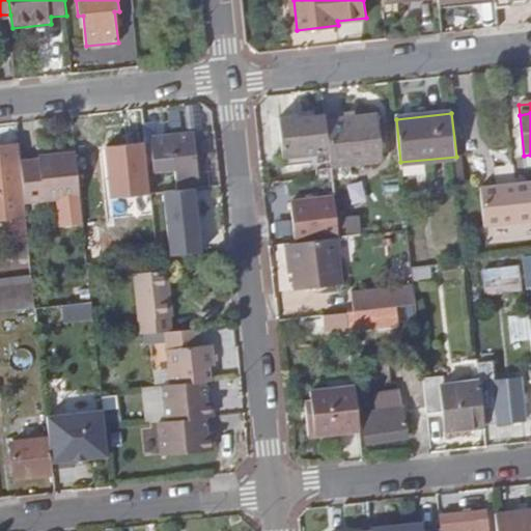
[(330,155),(327,121),(326,117),(300,119),(300,117),(278,119),(282,158),(330,155)]
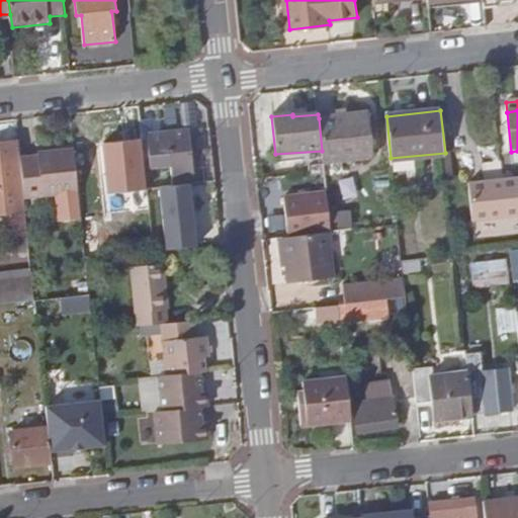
[(322,151),(323,163),(373,159),(367,114),(319,118),(322,151)]
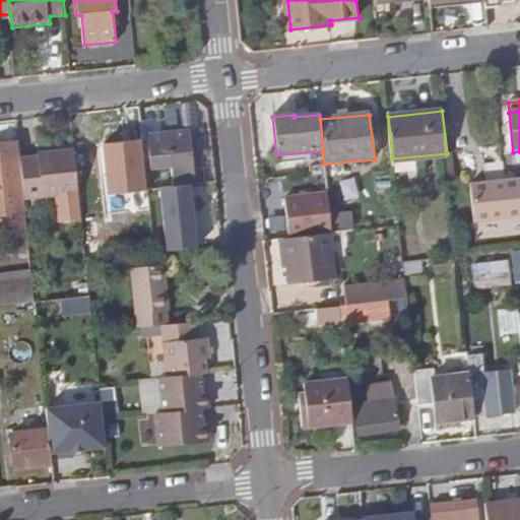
[(147,146),(142,146),(145,171),(157,170),(155,158),(171,156),(180,155),(180,168),(194,166),(190,129),(169,131),(153,133),(155,145),(147,146)]
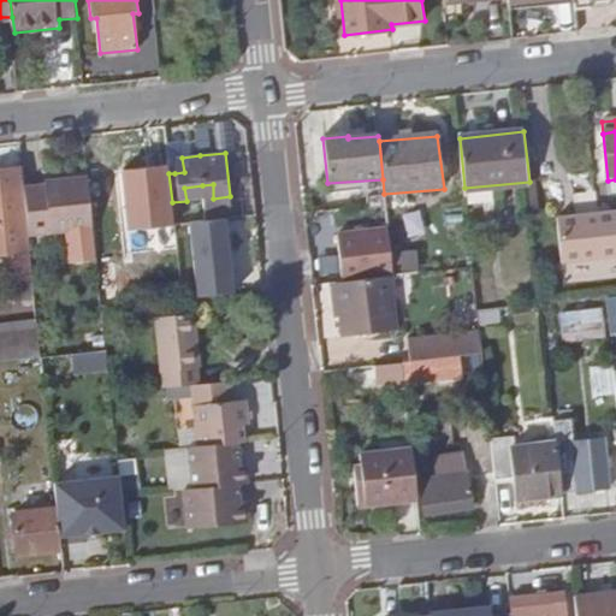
[(175,159),(175,173),(184,172),(182,158),(175,159)]
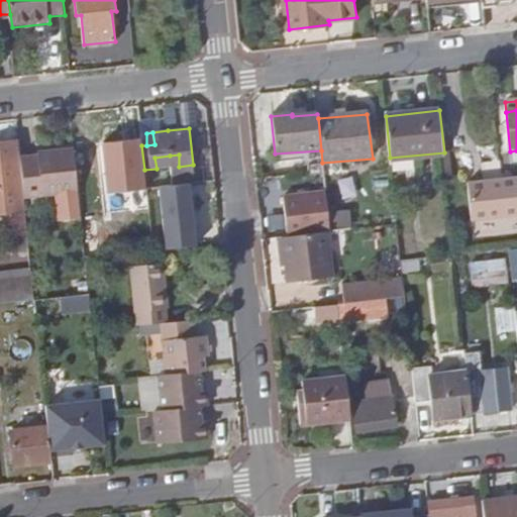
[(144,170),(141,145),(140,138),(101,143),(107,194),(147,189),(144,170)]
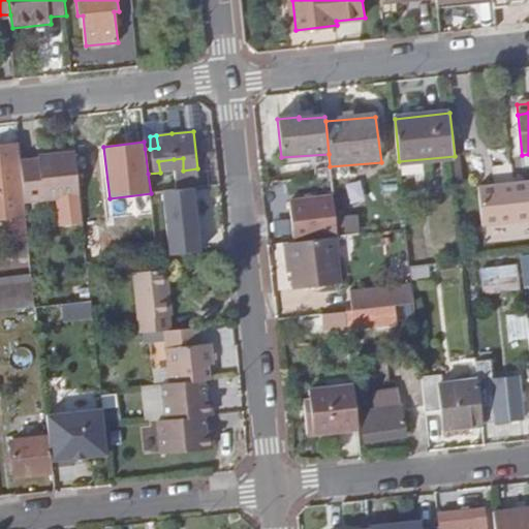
[(0,146),(0,219),(12,219),(14,242),(27,241),(17,144),(0,146)]
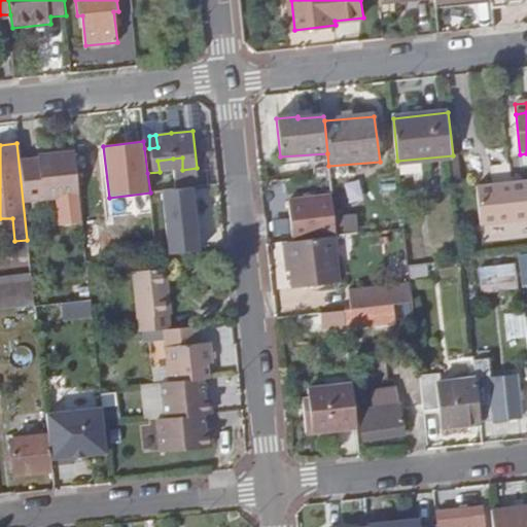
[(38,160),(21,162),(24,199),(42,198),(41,195),(78,190),(76,170),(74,152),(38,155),(38,160)]
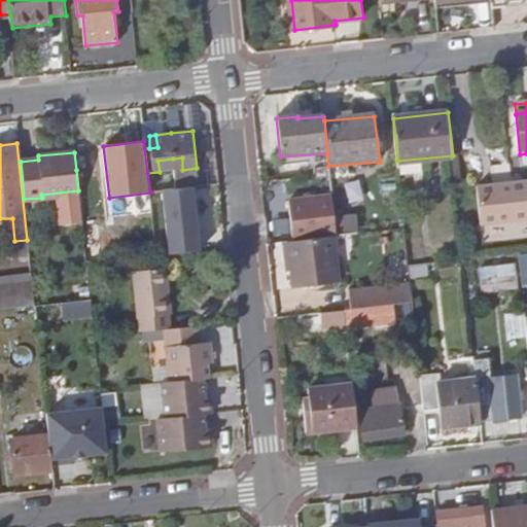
[(173,159),(174,171),(182,170),(182,157),(173,159)]
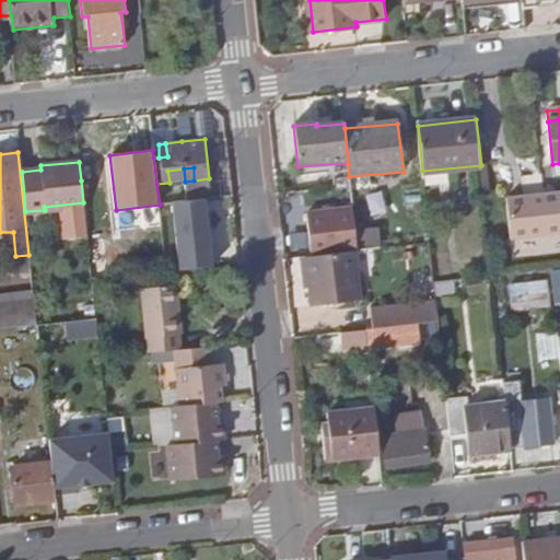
[(167,171),(170,183),(185,182),(184,168),(167,171)]
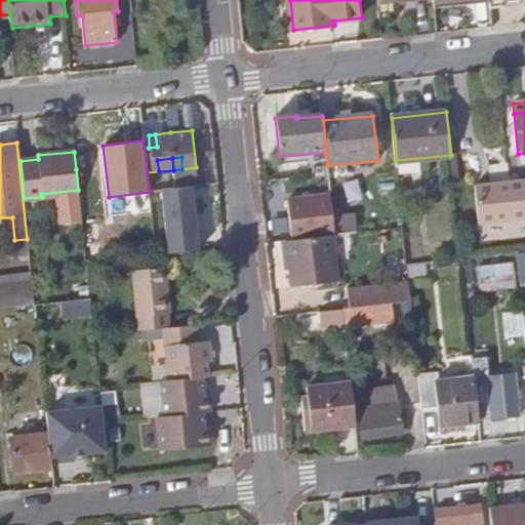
[(524,180),(481,186),(484,225),(524,219),(524,180)]
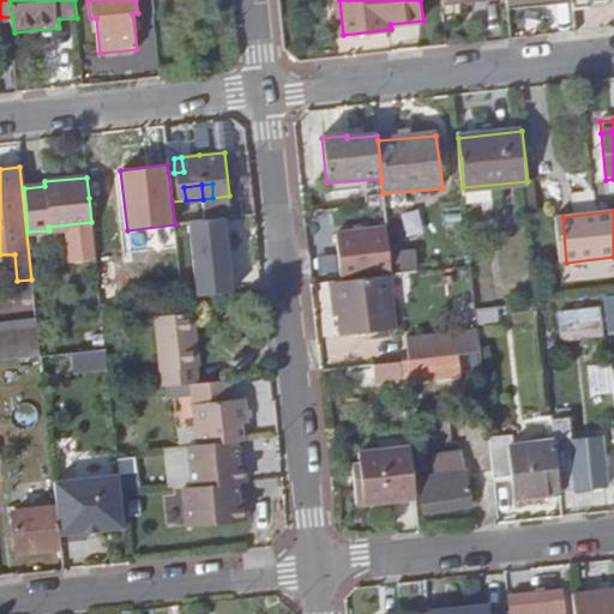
[(227,218),(188,222),(196,298),(234,294),(227,218)]
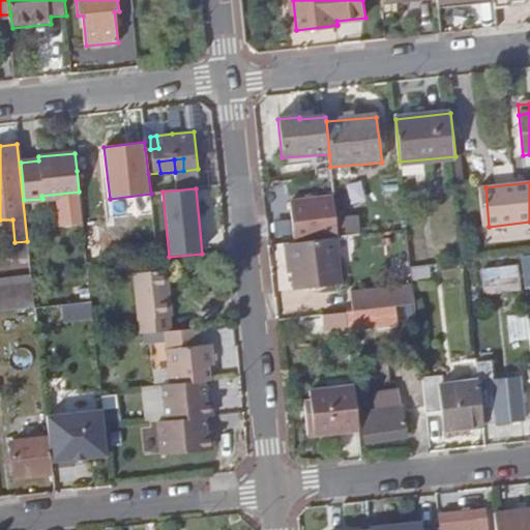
[(335,238),(337,238),(334,198),(289,203),(293,243),(335,238)]
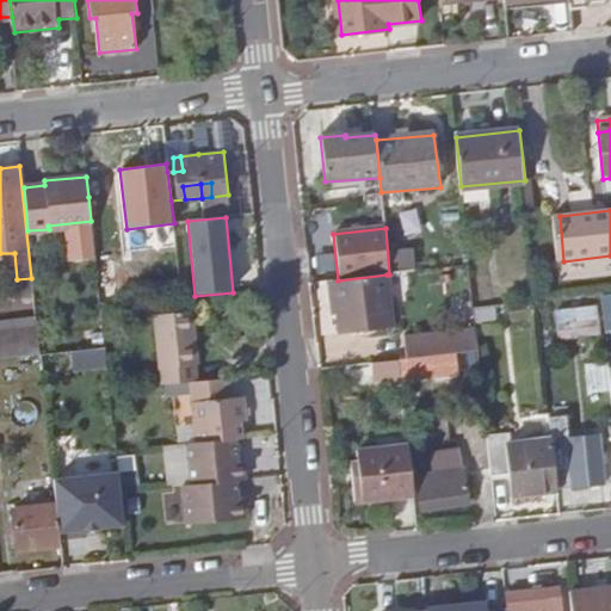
[(393,328),(387,275),(338,281),(333,281),(339,333),(393,328)]
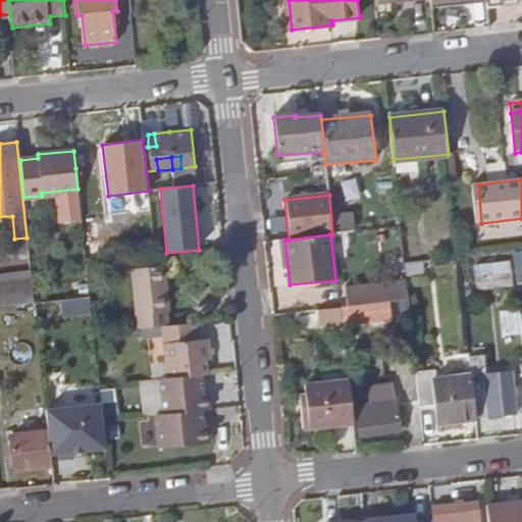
[(84,246),(85,262),(102,260),(100,245),(84,246)]
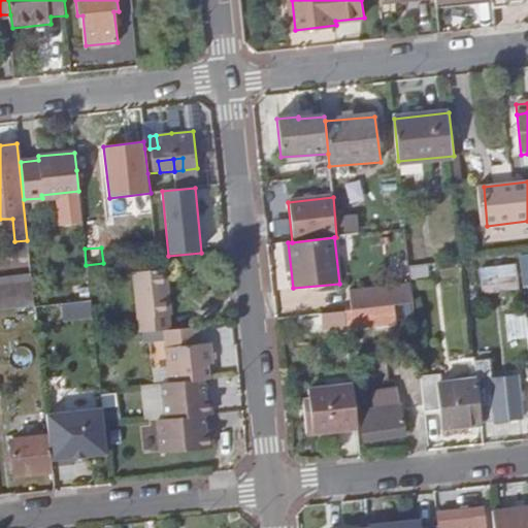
[(481,266),(482,290),(518,288),(517,264),(481,266)]
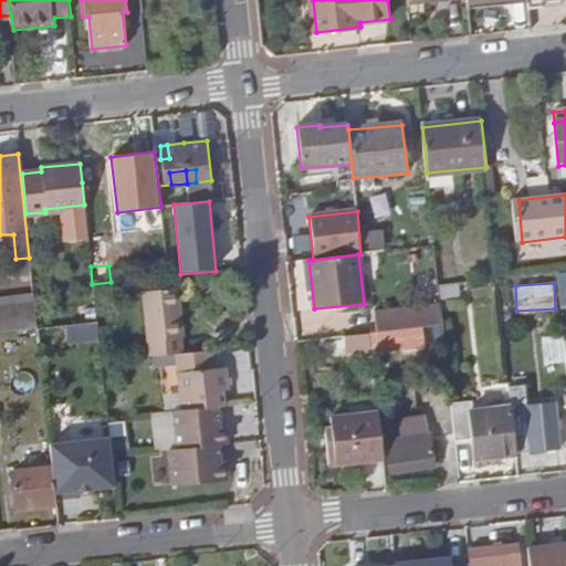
[(460,287),(439,290),(440,304),(461,302),(460,287)]
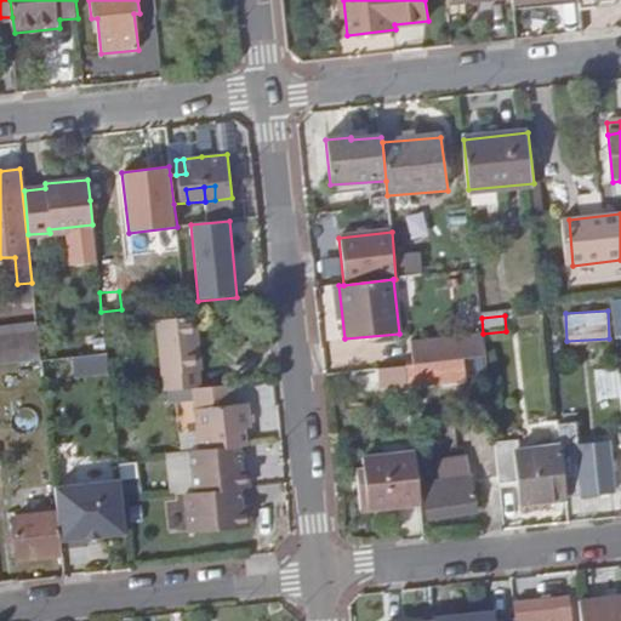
[(157,322),(163,393),(197,389),(195,371),(199,371),(198,354),(188,355),(184,318),(157,322)]
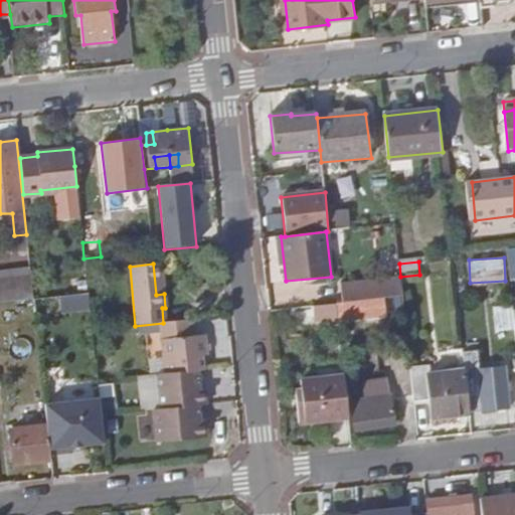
[(161,264),(153,264),(156,295),(164,294),(161,264)]
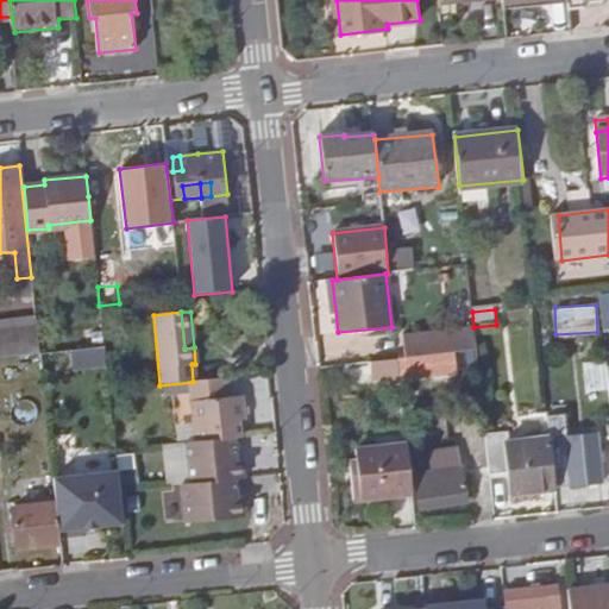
[(36,319),(0,322),(0,359),(39,356),(36,319)]
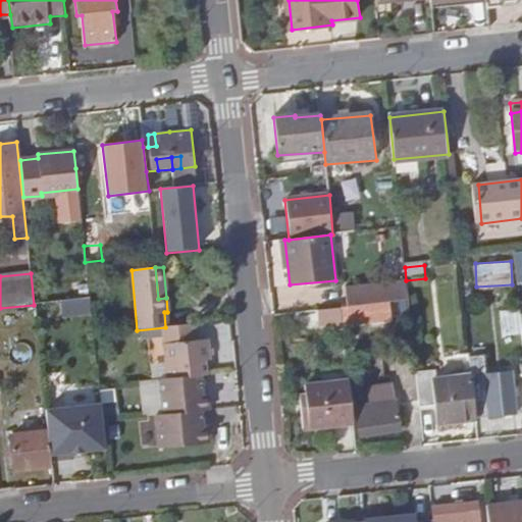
[(408,301),(406,282),(345,290),(346,307),(388,303),(408,301)]
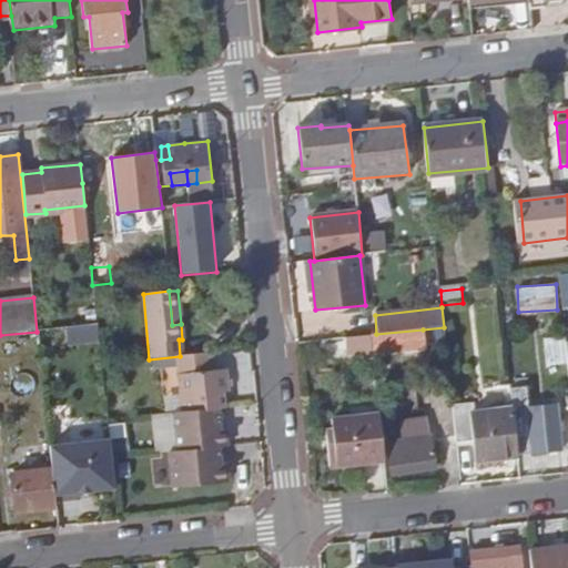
[(92,342),(89,325),(67,328),(69,345),(92,342)]
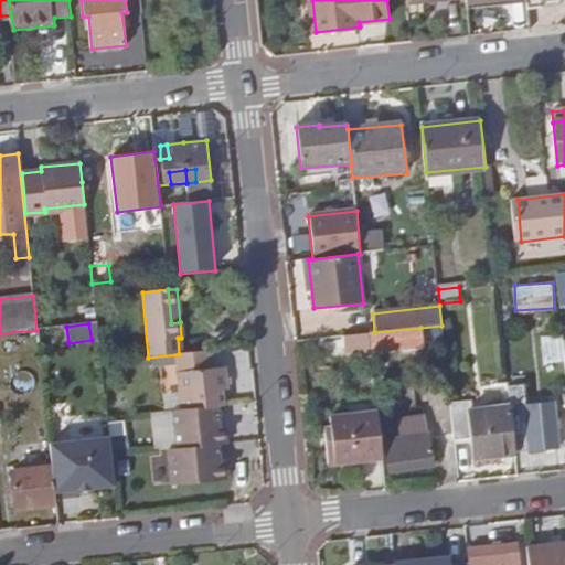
[(374,332),(369,333),(370,338),(371,350),(424,345),(420,328),(374,332)]
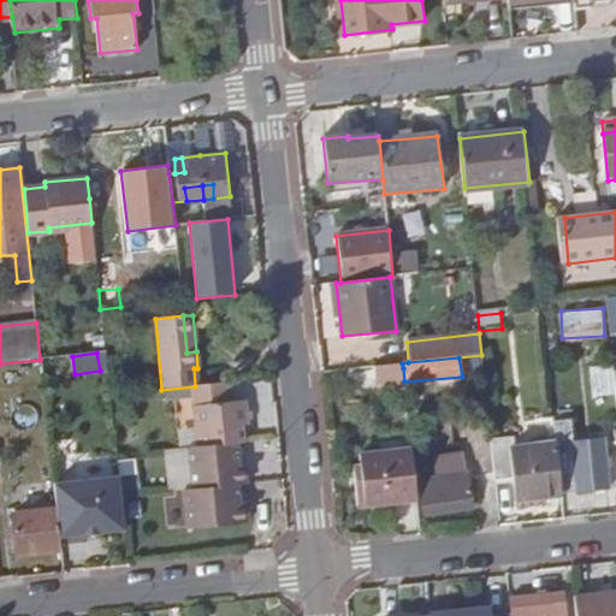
[(46,365),(47,378),(75,374),(72,361),(46,365)]
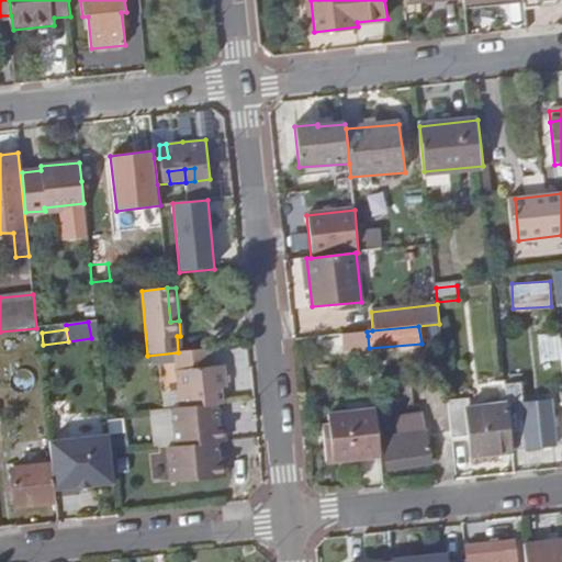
[(539,361),(561,360),(561,357),(561,334),(539,334),(539,361)]
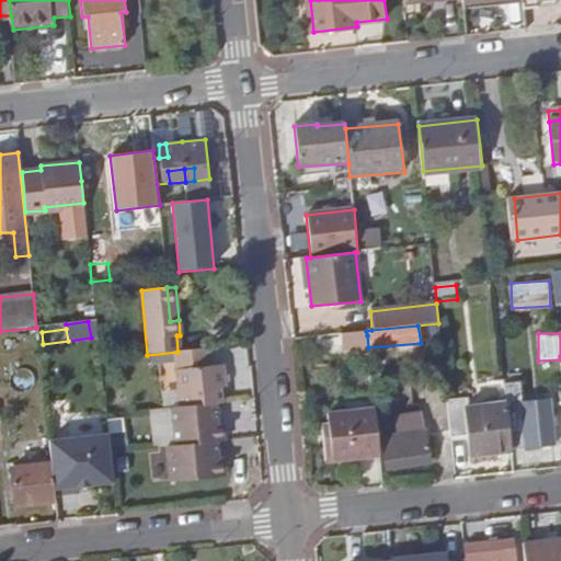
[(353,338),(318,341),(320,364),(355,359),(353,338)]
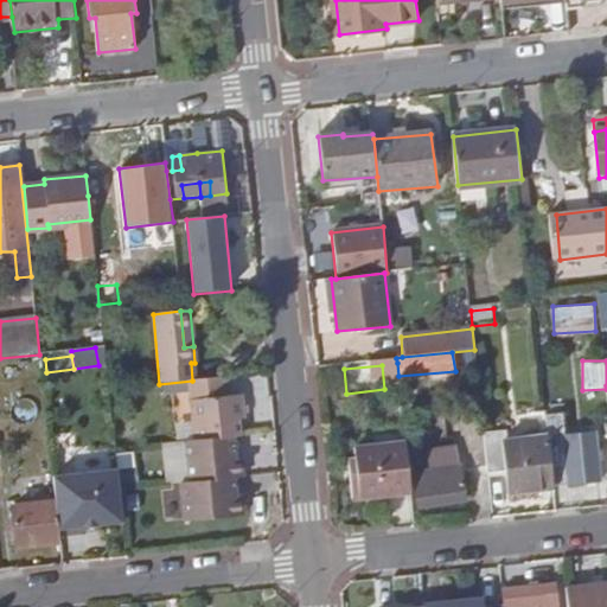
[(227,397),(224,376),(192,381),(200,443),(232,440),(238,439),(237,421),(244,420),(242,396),(227,397)]
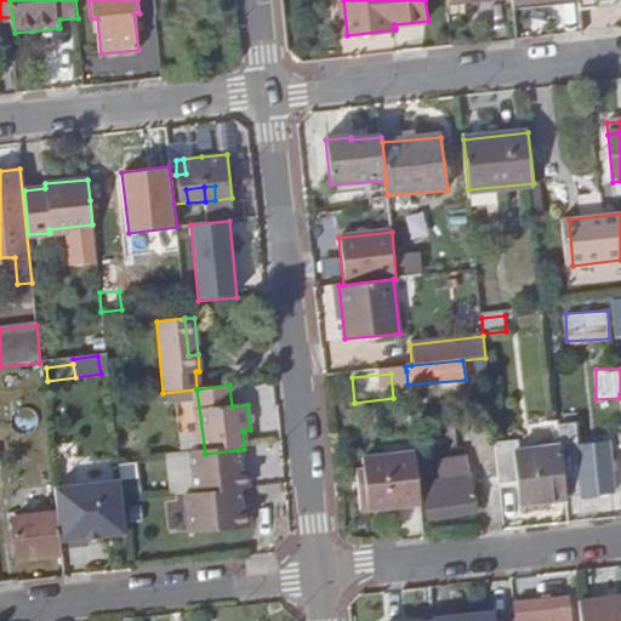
[(562,453),(567,499),(616,494),(610,443),(579,445),(575,423),(559,425),(562,453)]
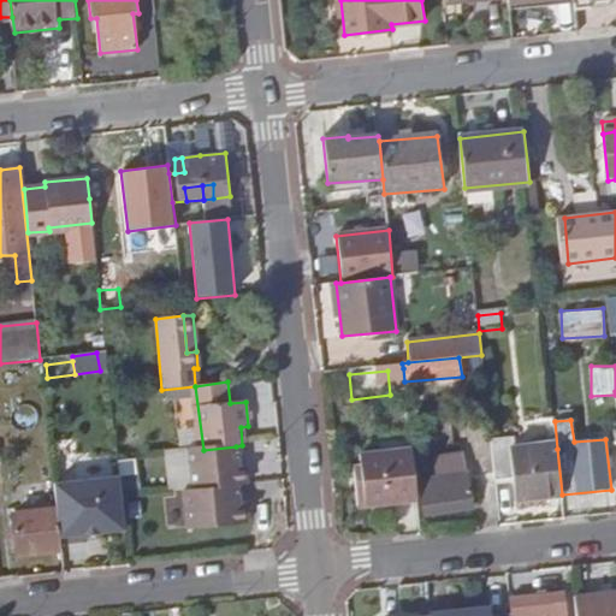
[(515,499),(562,495),(557,449),(509,454),(509,443),(491,445),(496,481),(513,479),(515,499)]
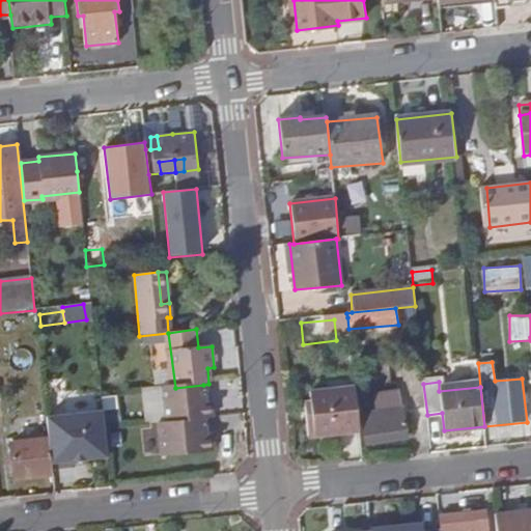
[(205,403),(203,385),(175,388),(167,389),(171,423),(207,420),(216,419),(214,403),(205,403)]
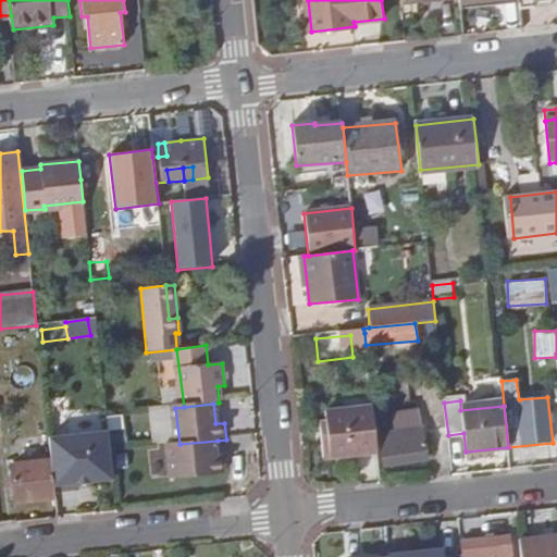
[(322,458),(376,453),(372,407),(325,411),(326,422),(320,422),(322,458)]
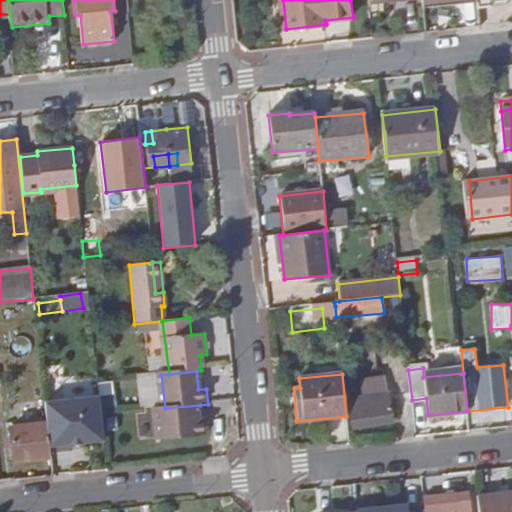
[(349,398),(352,426),(392,422),(388,393),(349,398)]
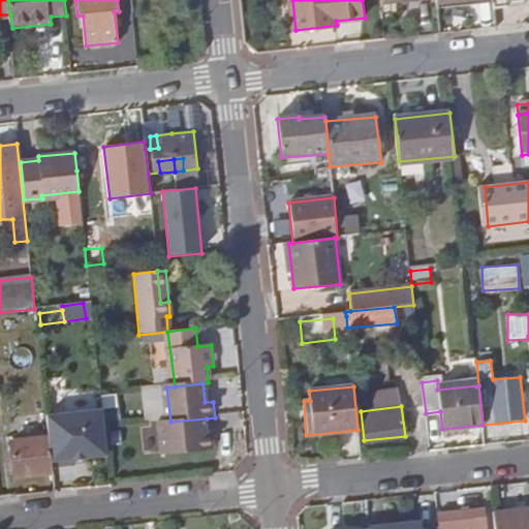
[(101,410),(45,416),(51,462),(106,456),(101,410)]
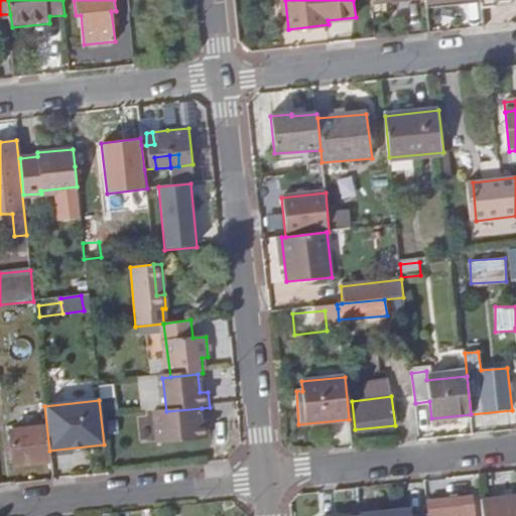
[(203,423),(202,408),(166,411),(157,412),(161,445),(205,441),(203,423)]
